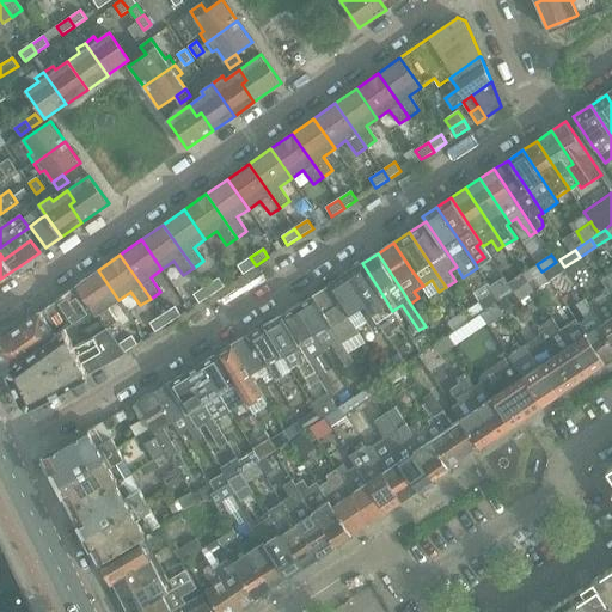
[(250,257),(238,265),(244,274),(256,265),(250,257)]
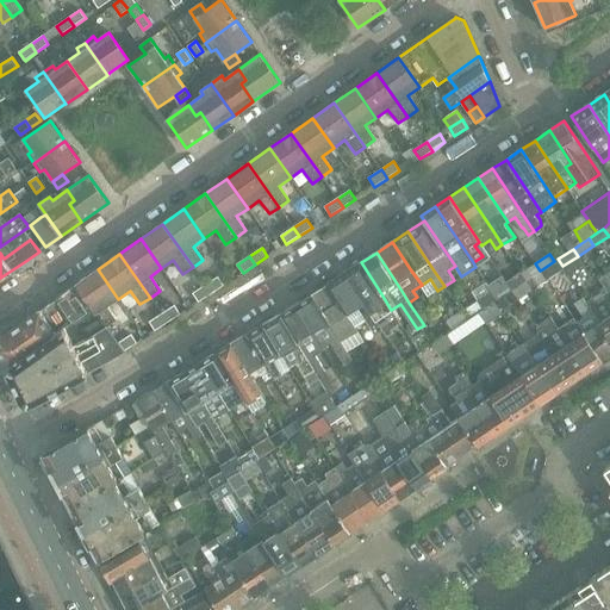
[(564,269),(562,266),(558,259),(554,261),(542,269),(548,279),(564,269)]
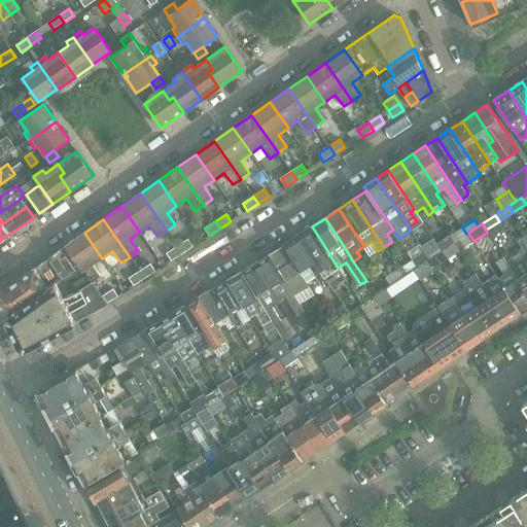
[(312,226),(297,236),(319,270),(324,277),(338,268),(328,252),(312,226)]
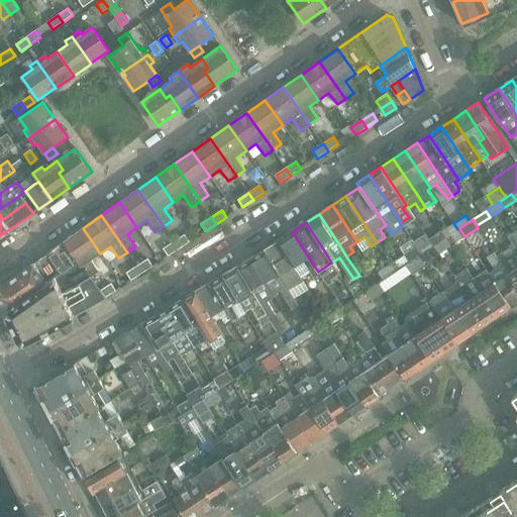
[(445,237),(457,229),(453,223),(441,231),(445,237)]
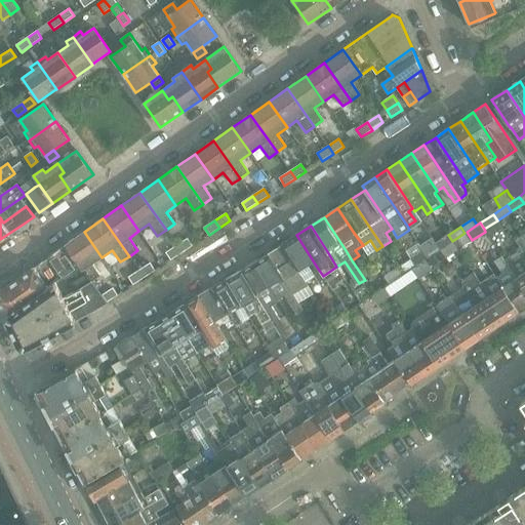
[(84,232),(65,244),(91,282),(101,276),(91,264),(102,257),(84,232)]
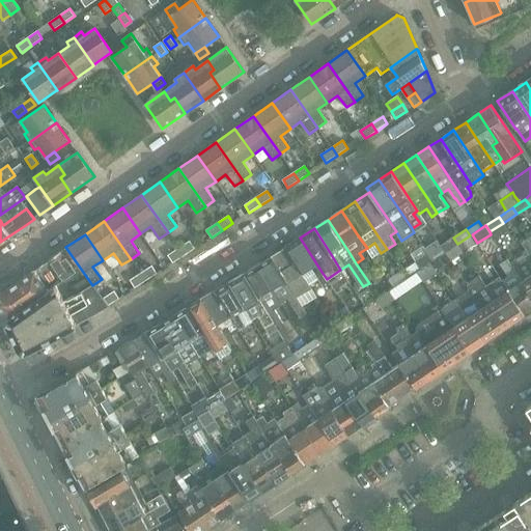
[(464,252),(477,243),(472,234),(470,235),(457,244),(464,252)]
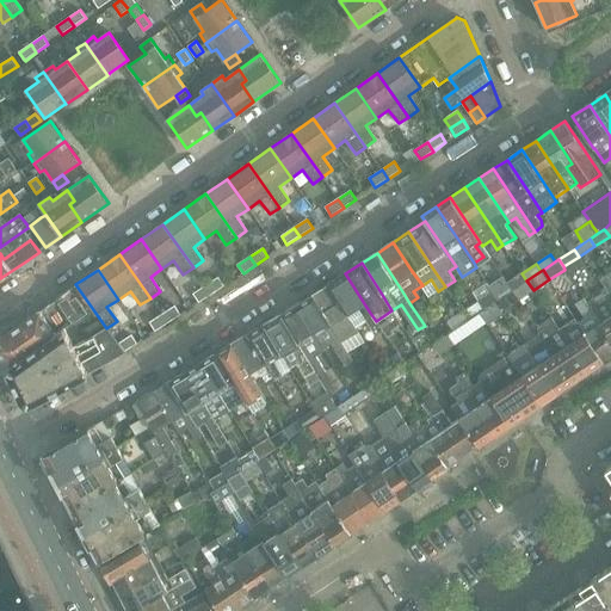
[(608,298),(606,298),(610,306),(610,271),(599,279),(608,291),(604,294),(608,298)]
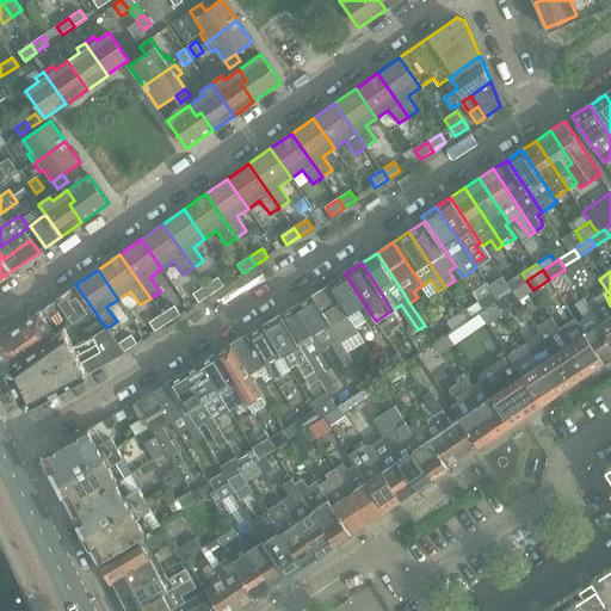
[(329,284),(347,314),(357,308),(374,333),(381,328),(376,321),(370,313),(345,273),(329,284)]
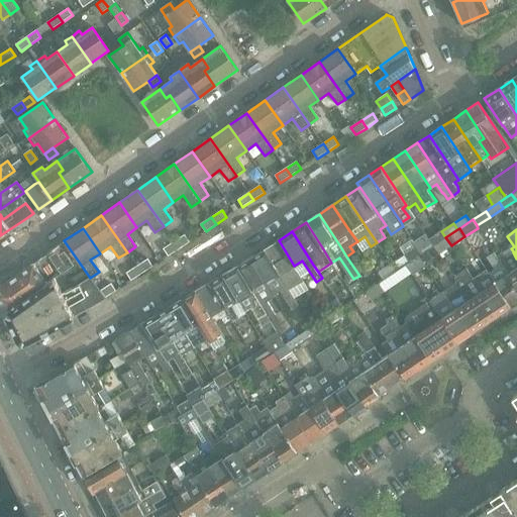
[(433,245),(445,237),(441,231),(429,239),(433,245)]
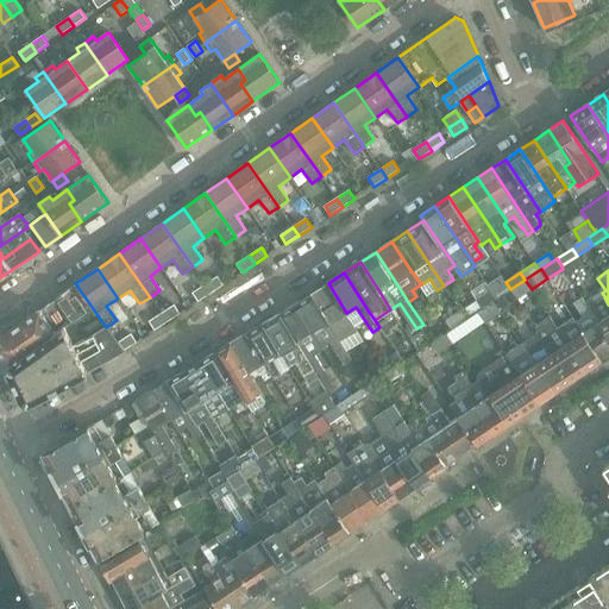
[(205,284),(211,294),(224,286),(218,276),(205,284)]
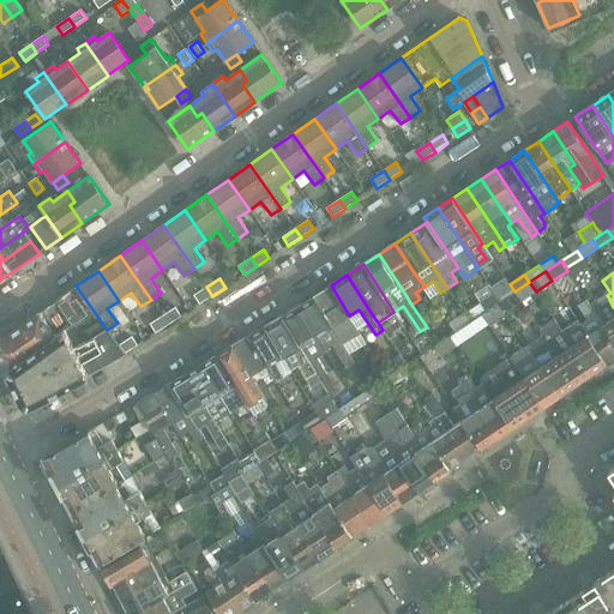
[(522,302),(536,292),(529,282),(515,292),(522,302)]
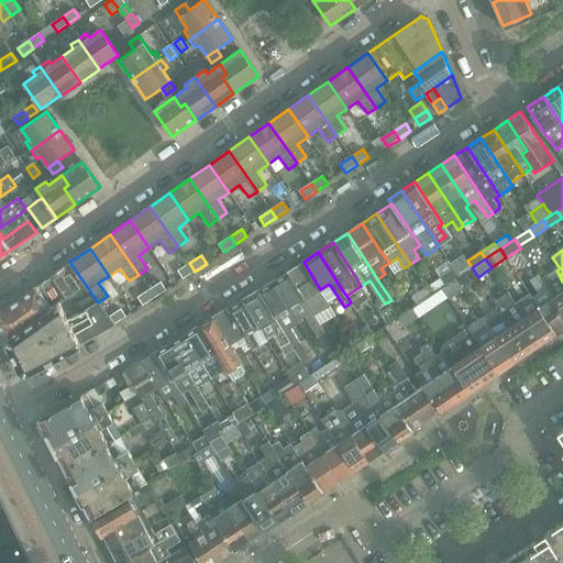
[(304,263),(289,272),(311,309),(315,316),(331,306),(320,289),(304,262),(302,262),(304,263)]
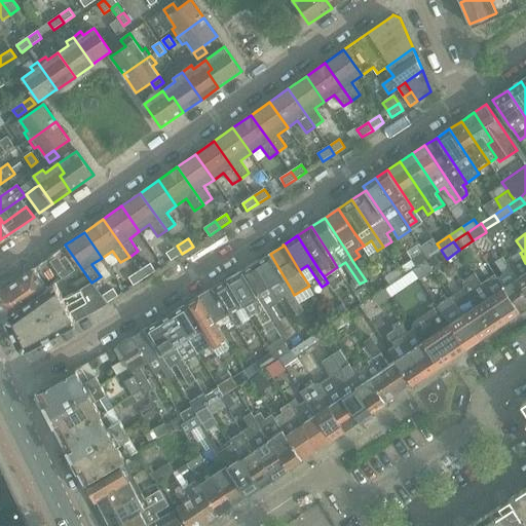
[(177,246),(166,253),(172,260),(182,254),(177,246)]
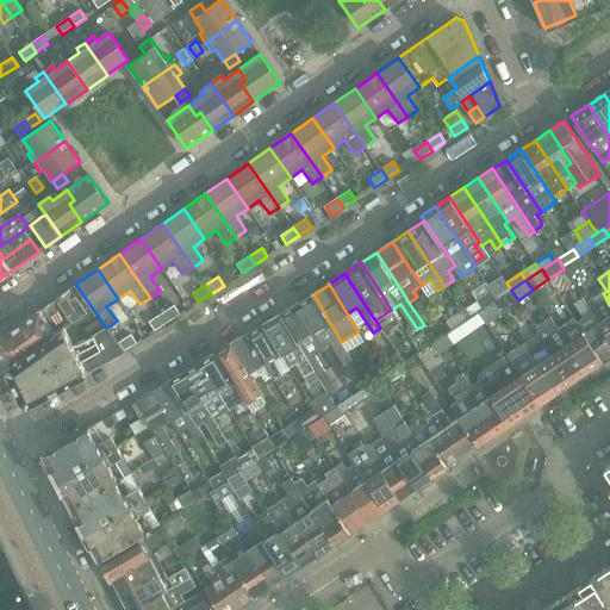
[(0,350),(10,366),(64,328),(89,310),(72,287),(0,337),(0,350)]
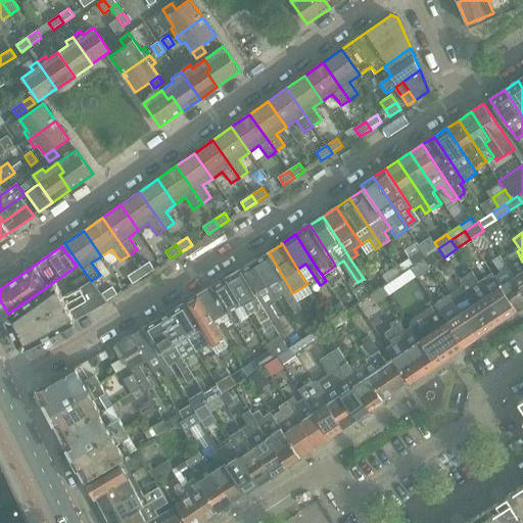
[(437,249),(426,256),(432,265),(443,257),(437,249)]
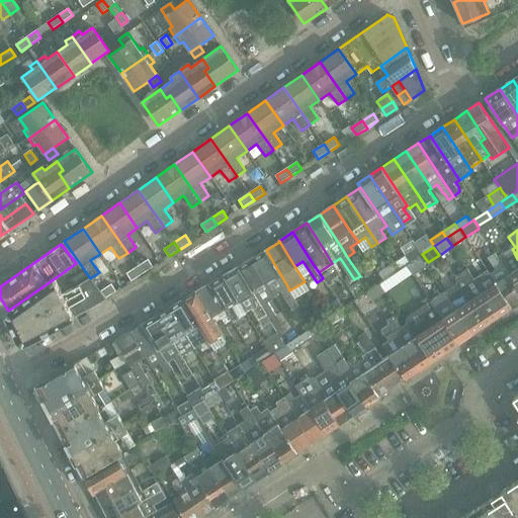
[(419,256),(422,254),(418,248),(406,256),(410,262),(419,256)]
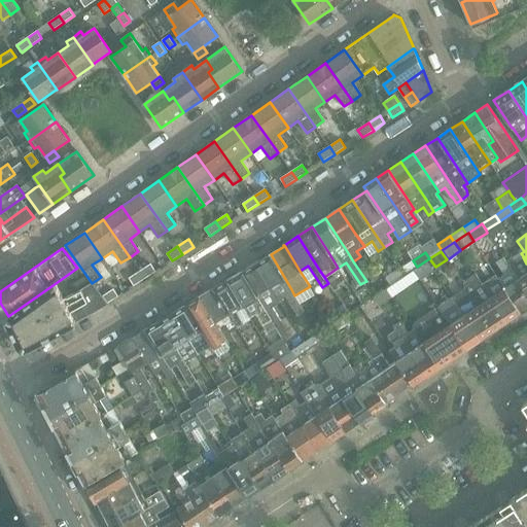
[(291,289),(271,254),(256,262),(272,289),(280,303),(287,297),(299,316),(305,312),(294,295),(291,289)]
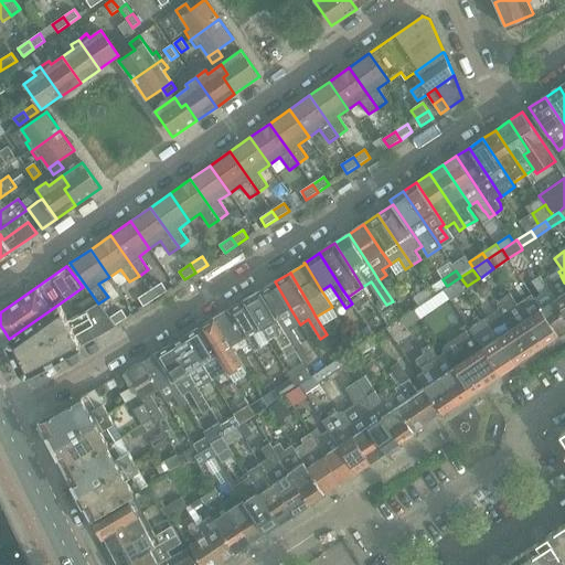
[(550,275),(544,279),(547,285),(546,286),(564,313),(564,283),(561,276),(554,281),(550,275)]
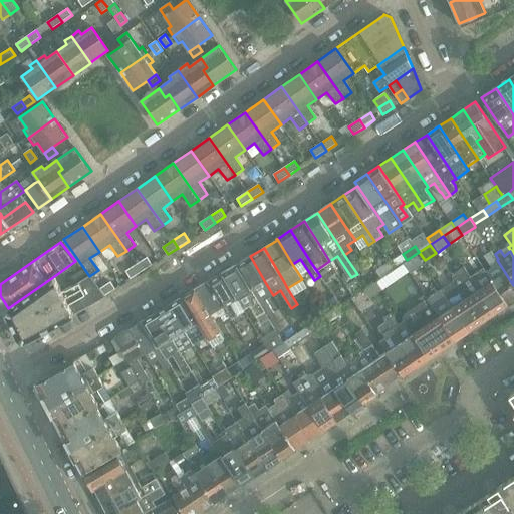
[(484,255),(491,267),(486,270),(485,271),(508,305),(513,300),(513,285),(497,260),(495,261),(490,251),(484,255)]
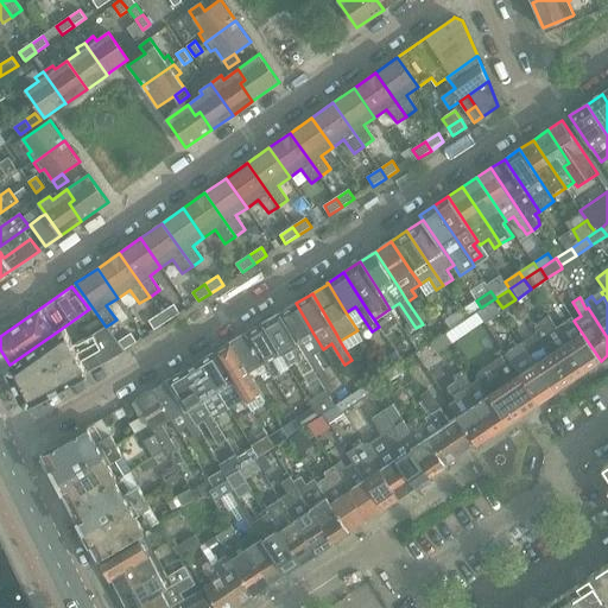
[(481,308),(477,311),(486,323),(500,312),(499,310),(492,301),(481,308)]
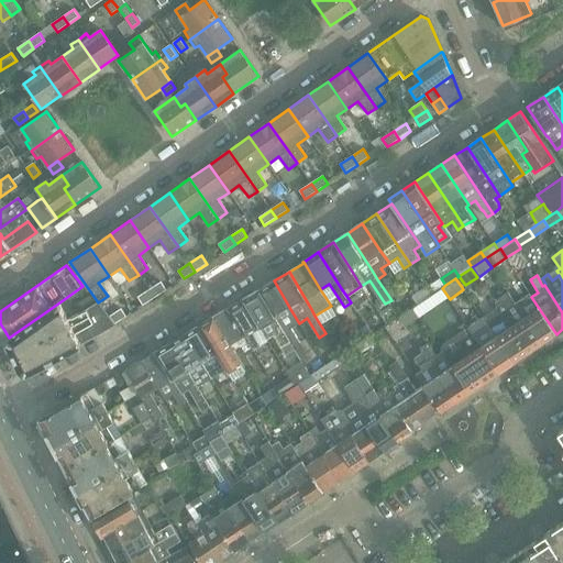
[(274,280),(260,290),(280,327),(290,342),(294,348),(302,343),(293,328),(299,323),(290,309),(274,280)]
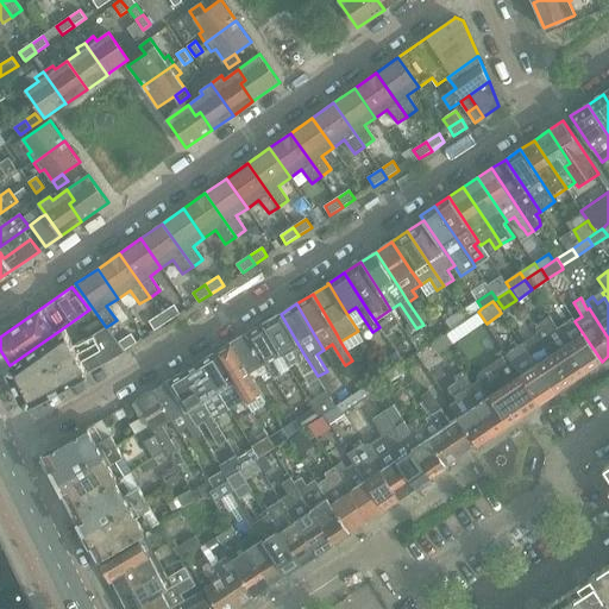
[(162,313),(168,322),(180,314),(174,305),(162,313)]
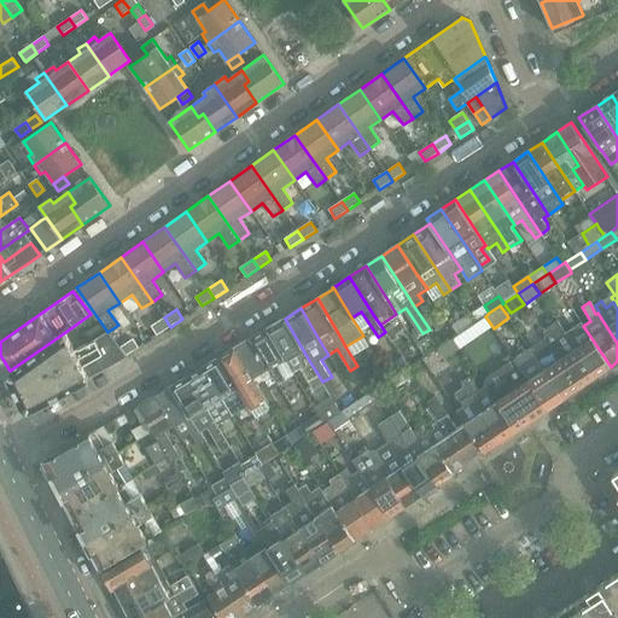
[(164,318),(151,326),(157,336),(170,327),(164,318)]
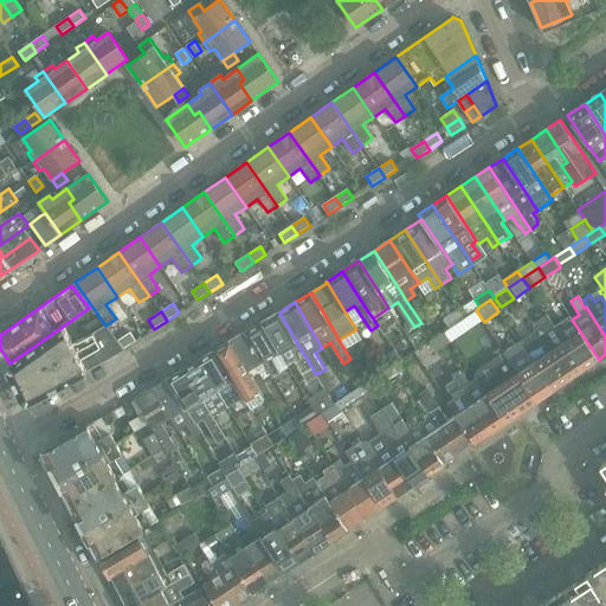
[(279,313),(263,322),(281,352),(289,366),(297,361),(304,373),(313,368),(302,352),(279,313)]
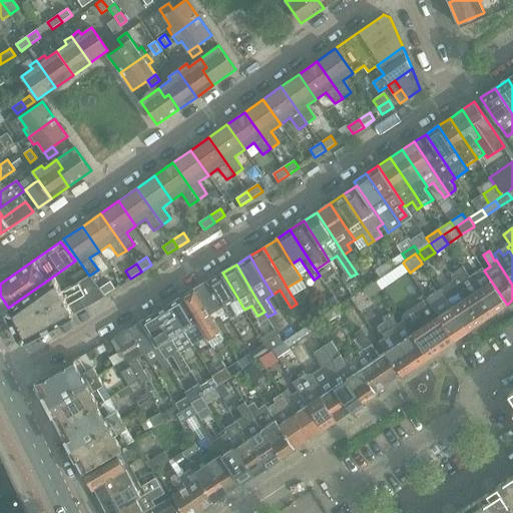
[(457,275),(452,279),(453,280),(480,323),(494,314),(468,276),(469,276),(463,266),(455,272),(457,275)]
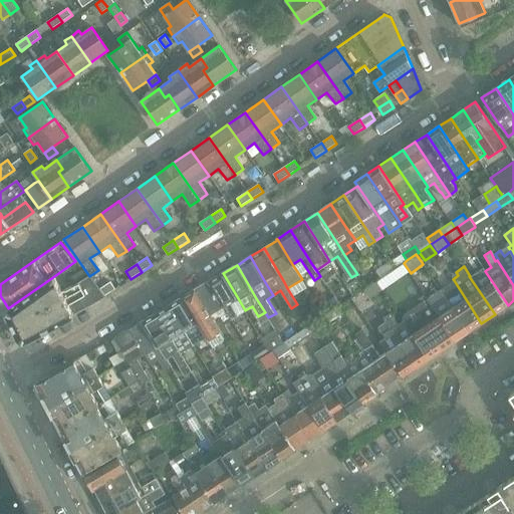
[(508,305),(485,271),(486,270),(484,267),(470,276),(469,276),(495,314),(508,305)]
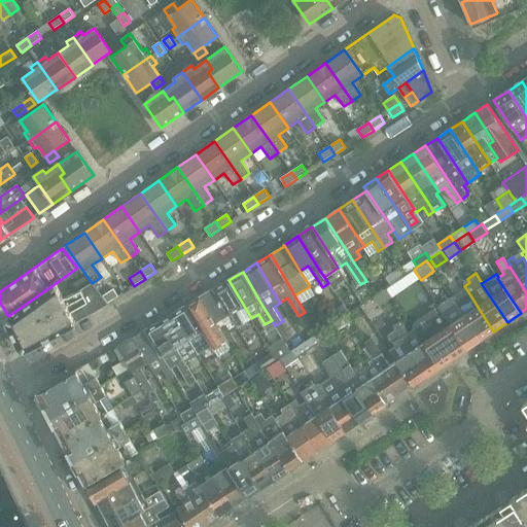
[(226,309),(230,314),(244,306),(229,280),(214,288),(226,309)]
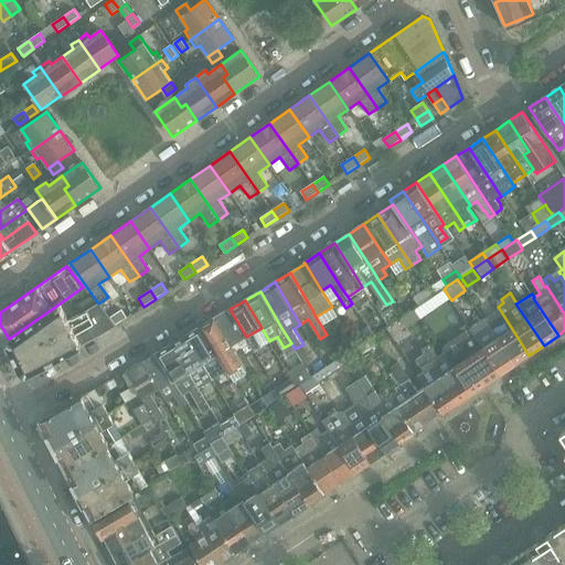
[(72,326),(68,321),(60,304),(9,339),(7,343),(14,358),(66,328),(66,329),(72,326)]
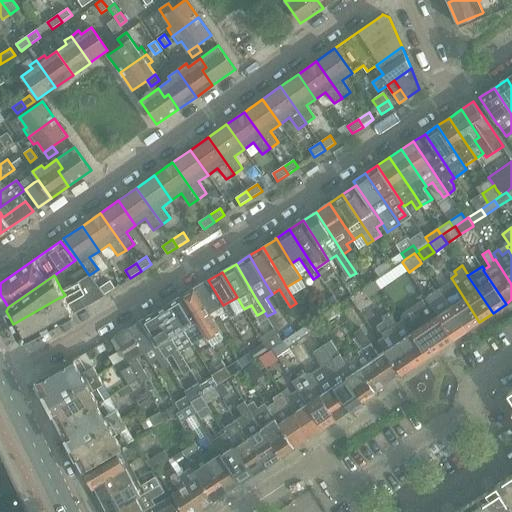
[(375,279),(363,288),(369,297),(382,289),(375,279)]
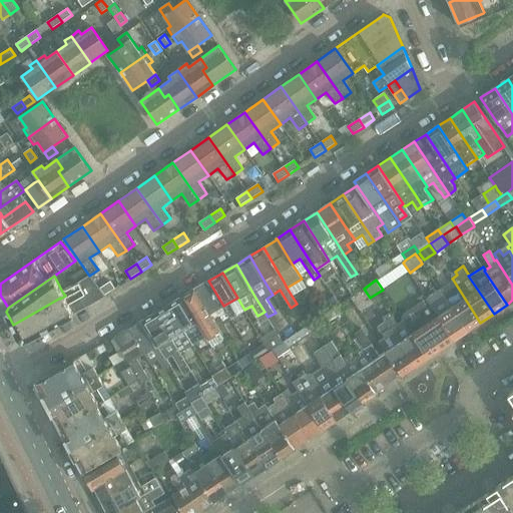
[(439,289),(441,291),(440,291),(467,331),(480,323),(453,280),(439,289)]
